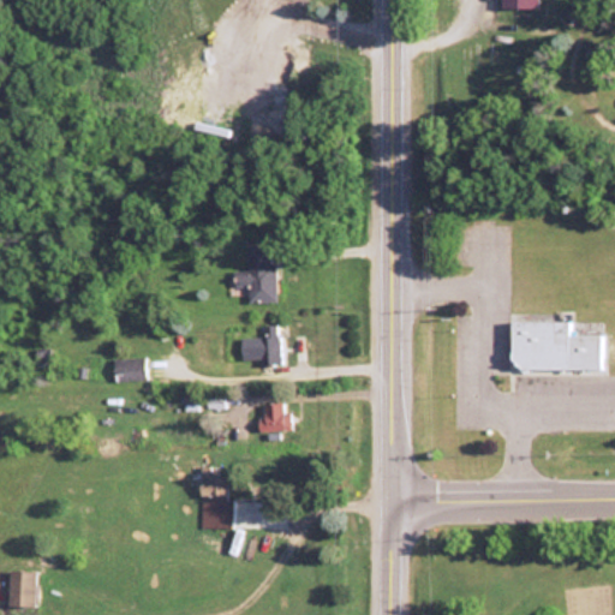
[(246,303),(273,303),(273,246),(246,246),(246,303)]
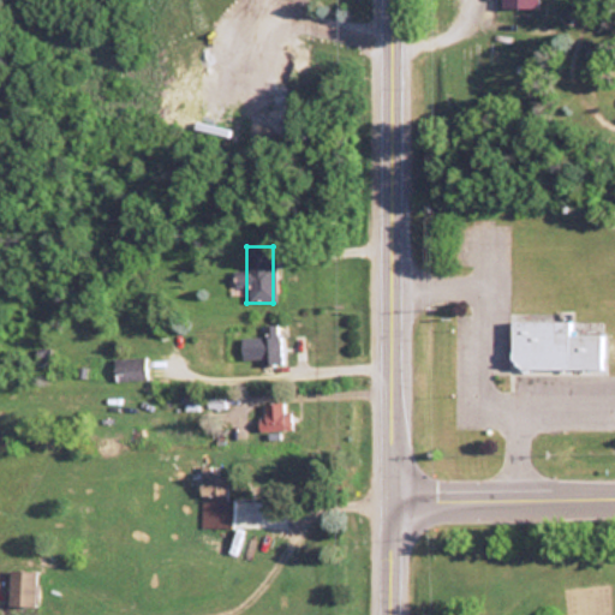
[(508,320),(507,369),(602,370),(602,335),(567,334),(567,321),(508,320)]
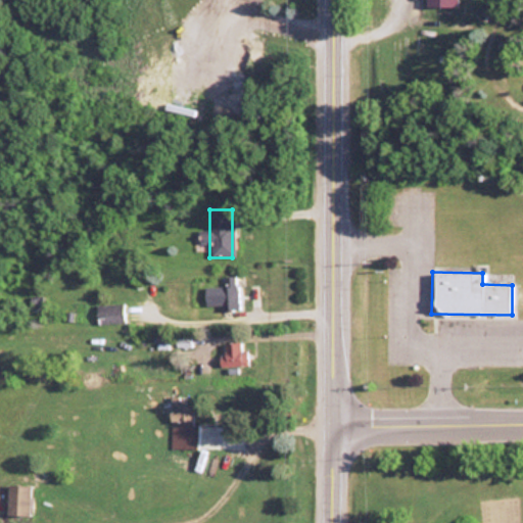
[(203,286),(203,306),(237,306),(237,286),(203,286)]
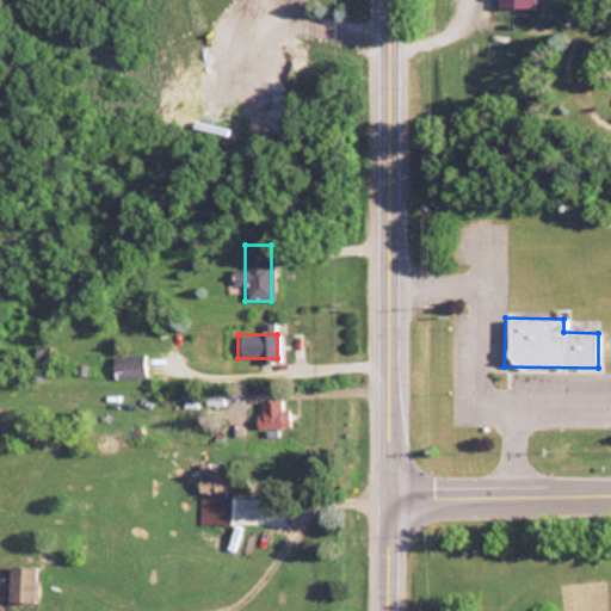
[(143,356),(111,356),(111,377),(143,377),(143,356)]
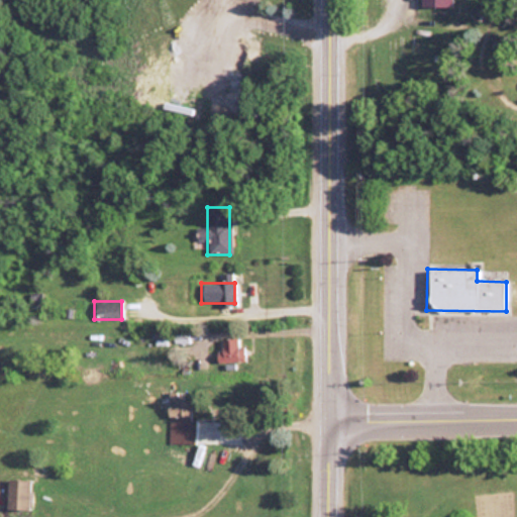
[(243,363),(243,346),(237,346),(237,339),(216,339),(216,363),(243,363)]
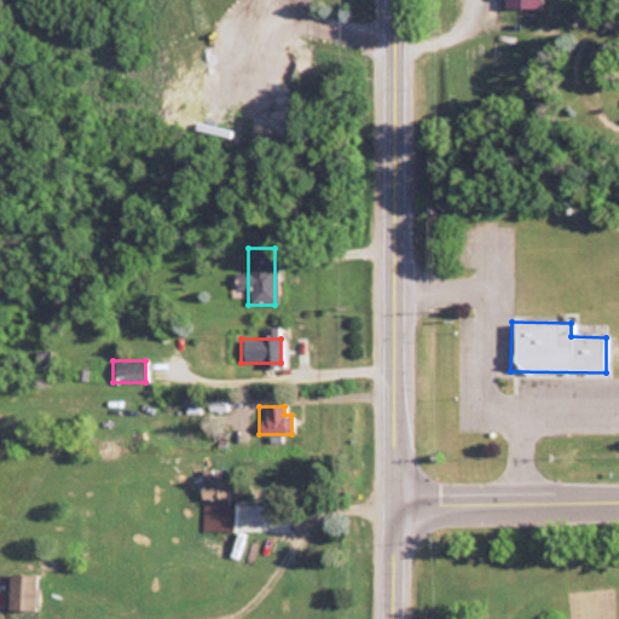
[(218,469),(200,469),(198,531),(231,532),(231,502),(227,502),(229,480),(218,480),(218,469)]
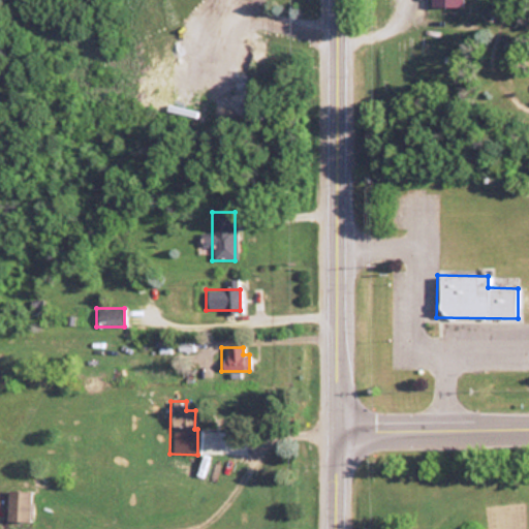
[(5,492),(5,521),(29,521),(29,492),(5,492)]
